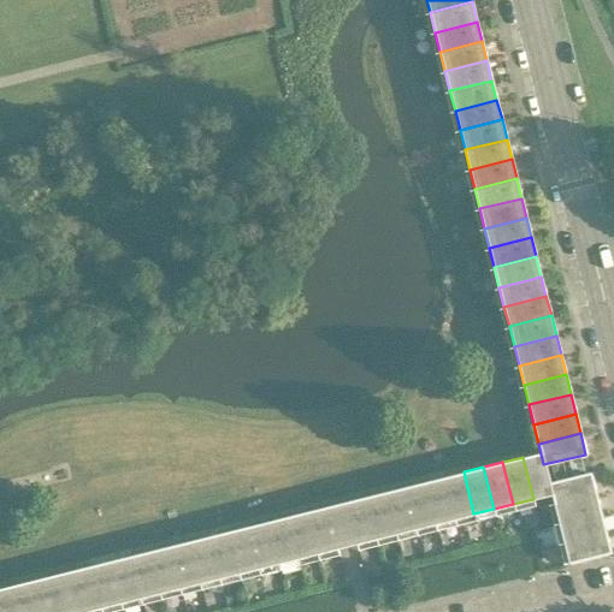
[(464,471),(443,476),(454,518),(473,514),(464,471)]
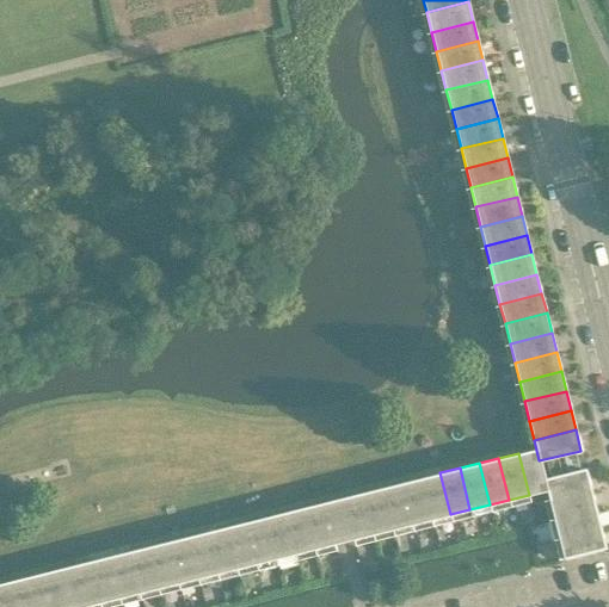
[(585,468),(560,474),(543,478),(548,499),(590,488),(585,468)]
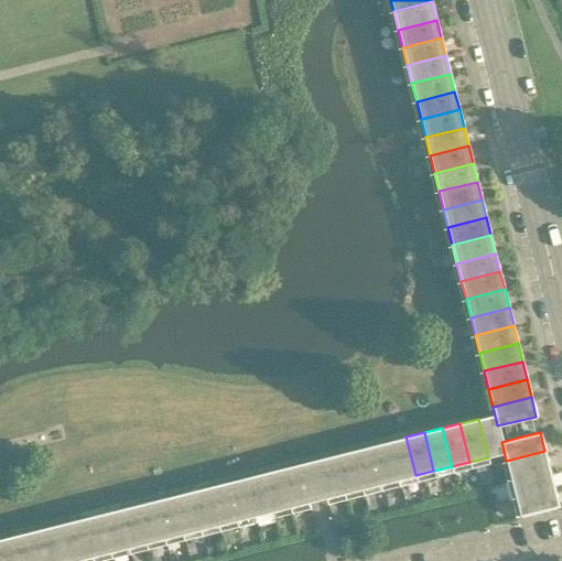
[(406,437),(388,441),(398,479),(415,475),(406,437)]
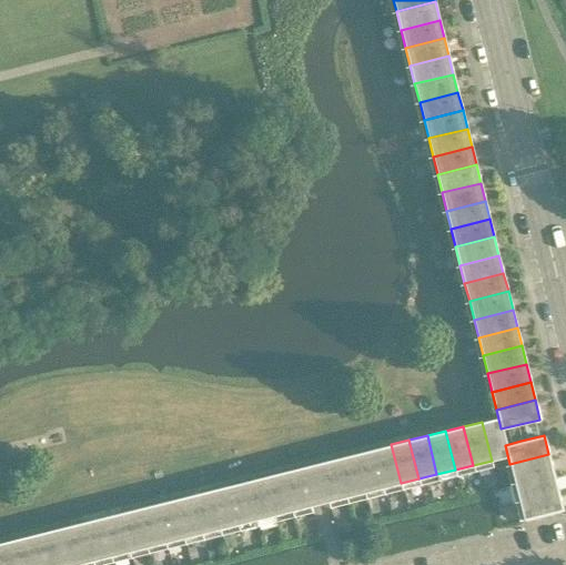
[(391,444),(373,449),(383,487),(401,483),(391,444)]
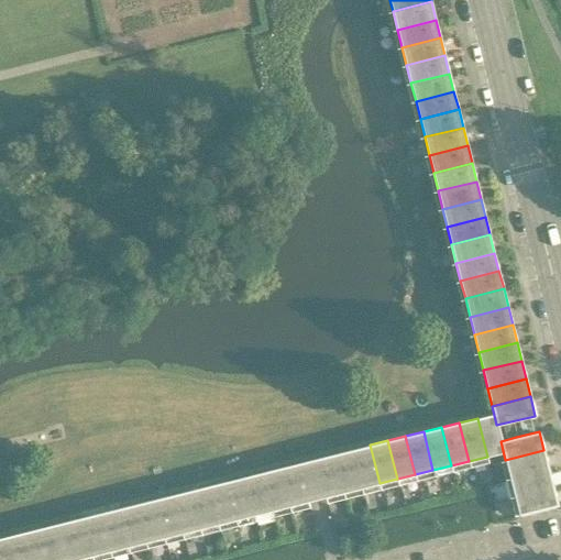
[(370,445),(351,450),(361,489),(380,483),(370,445)]
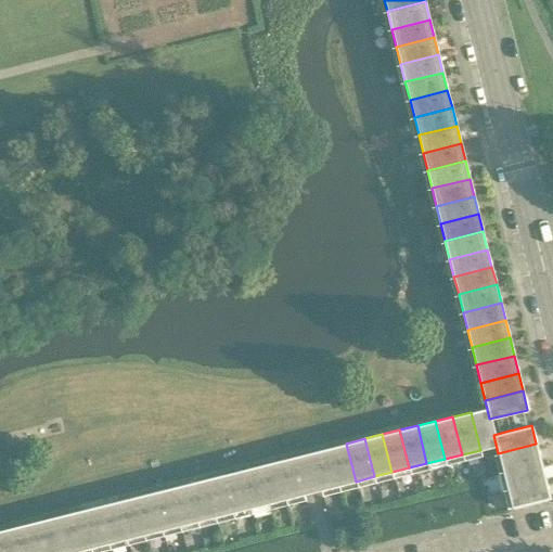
[(346,444),(329,448),(338,486),(356,482),(346,444)]
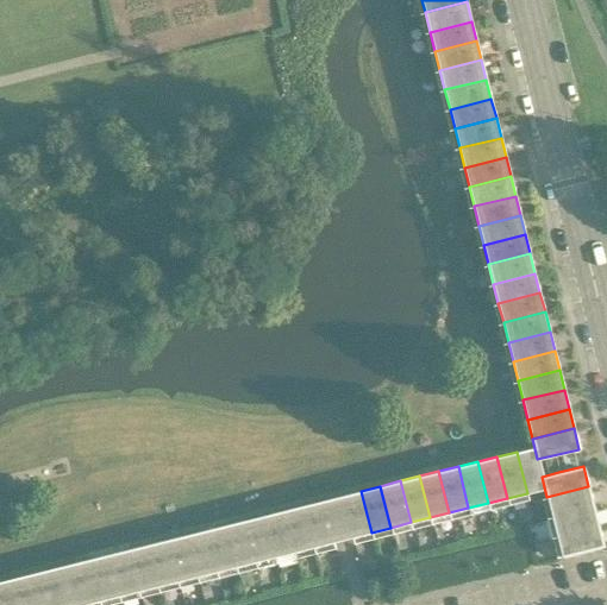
[(588,486),(546,497),(551,516),(593,506),(588,486)]
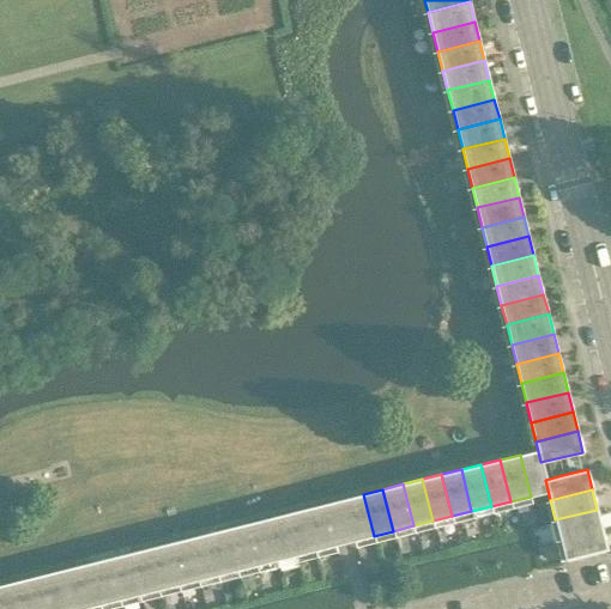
[(363,494),(343,499),(354,541),(374,536),(363,494)]
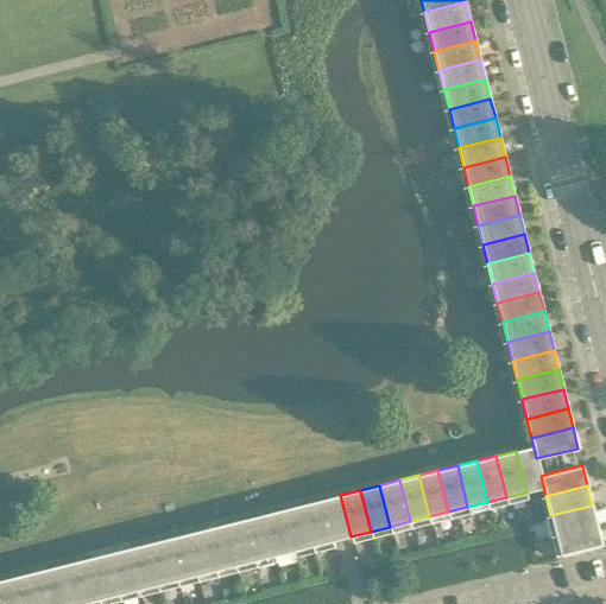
[(323,498),(302,504),(313,546),(333,541),(323,498)]
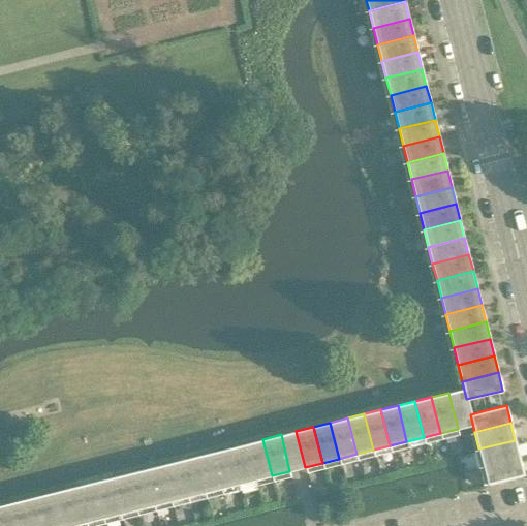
[(262,439),(246,443),(255,480),(272,475),(262,439)]
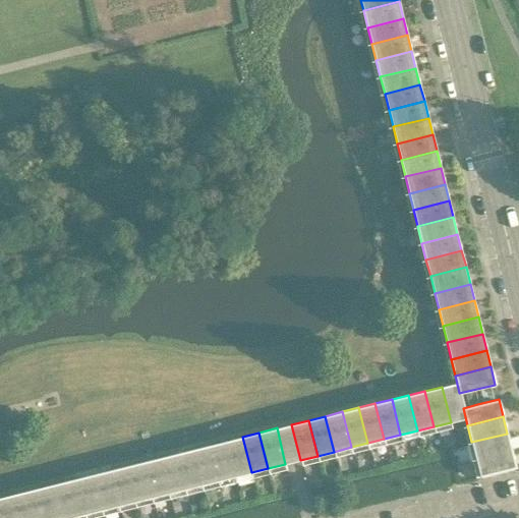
[(507,434),(471,442),(476,459),(512,450),(507,434)]
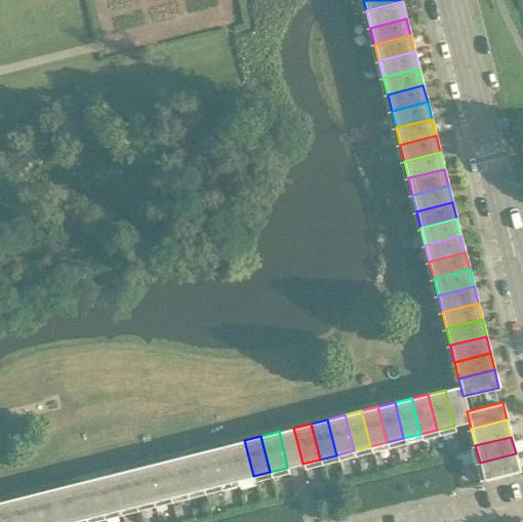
[(244,440),(228,444),(236,480),(253,476),(244,440)]
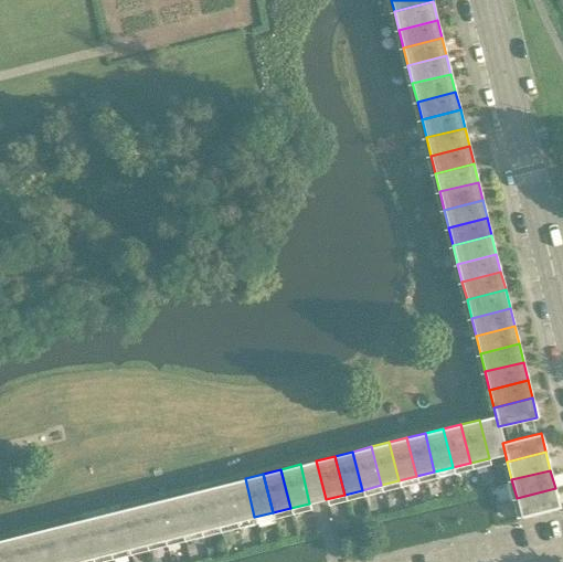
[(245,478),(226,483),(236,521),(254,517),(245,478)]
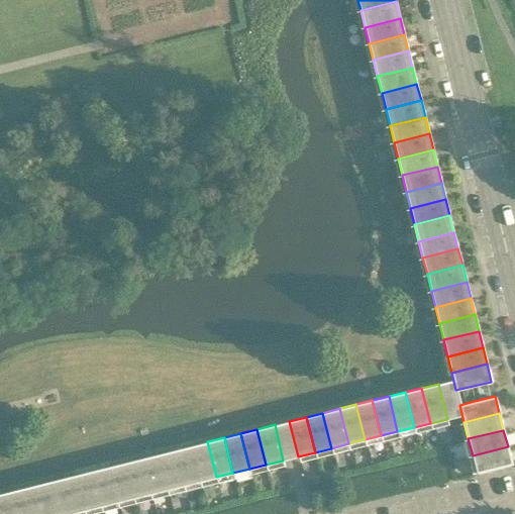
[(207,441),(191,445),(200,481),(216,477),(207,441)]
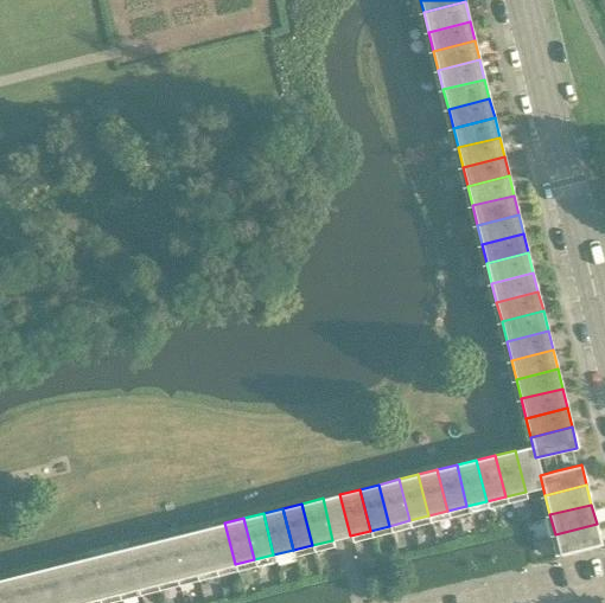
[(224,523),(205,527),(215,569),(235,564),(224,523)]
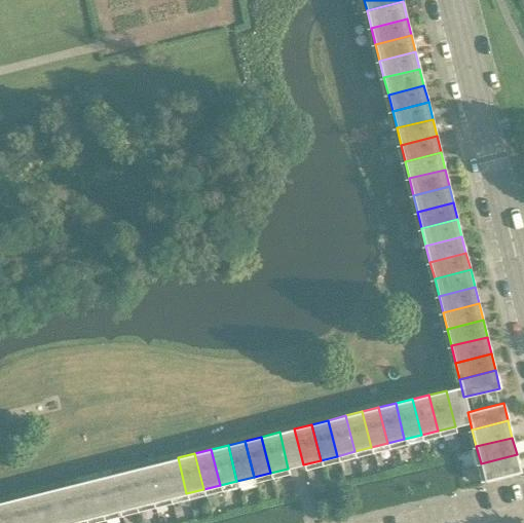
[(517,454),(481,463),(485,481),(521,472),(517,454)]
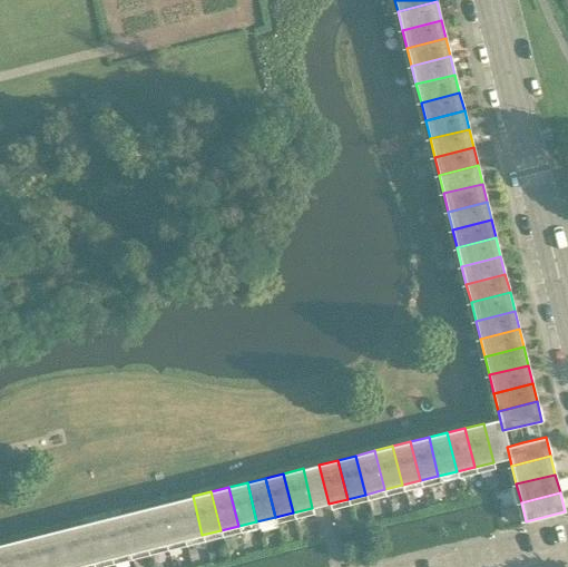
[(193,496),(174,500),(184,539),(202,535),(193,496)]
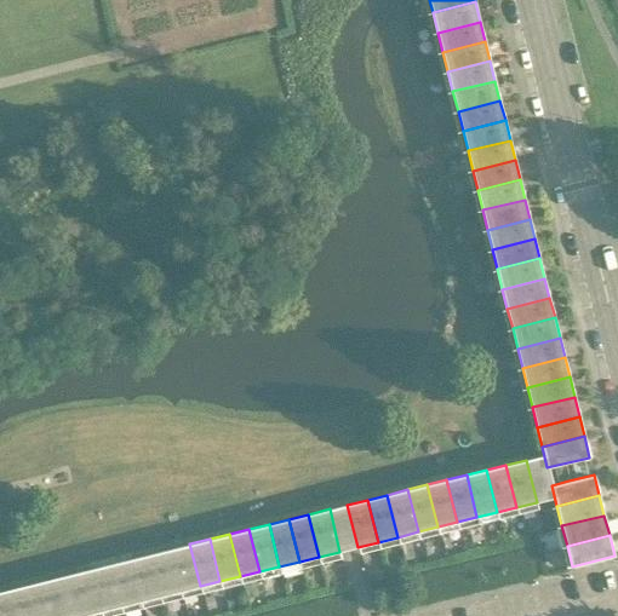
[(189,543),(170,550),(181,592),(200,586),(189,543)]
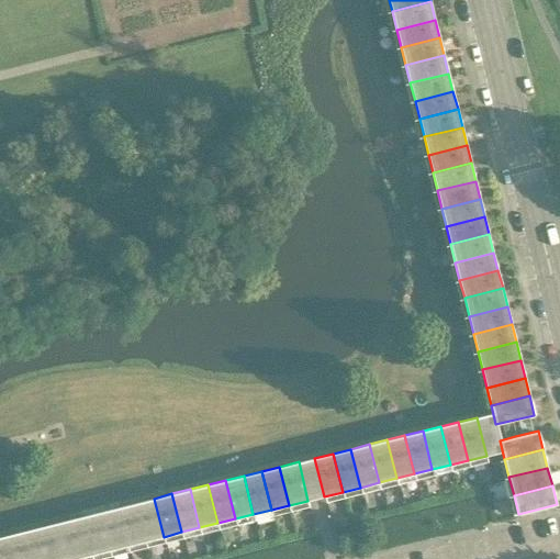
[(154,499),(136,503),(145,541),(164,537),(154,499)]
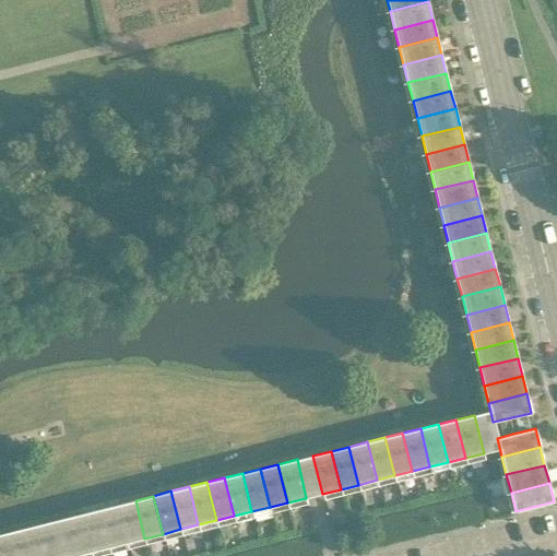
[(135,500),(117,505),(127,543),(144,539),(135,500)]
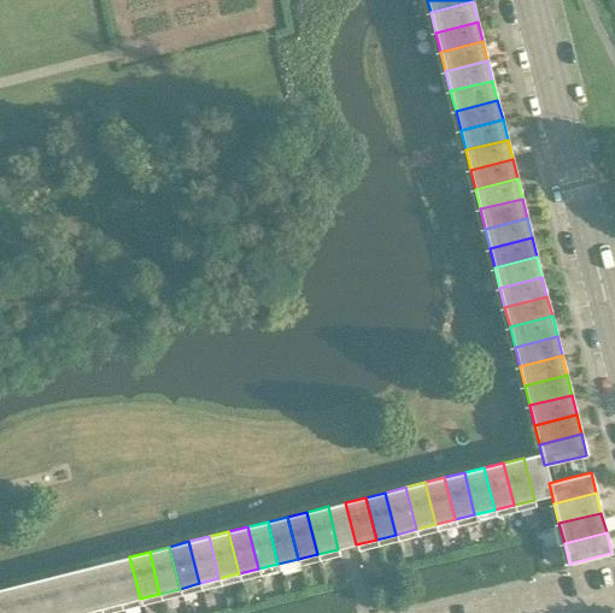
[(129,556),(110,561),(121,603),(140,599),(129,556)]
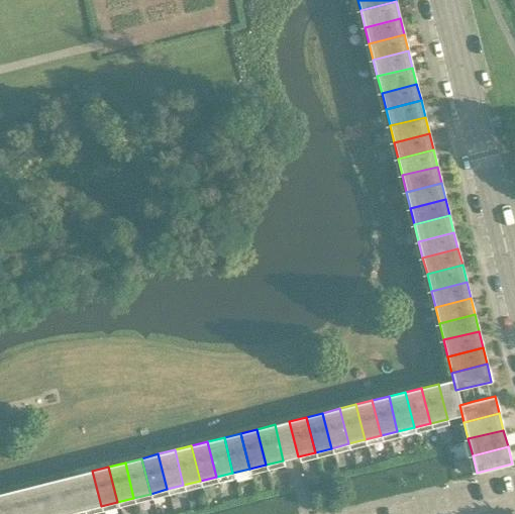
[(92,471),(76,475),(84,510),(101,506),(92,471)]
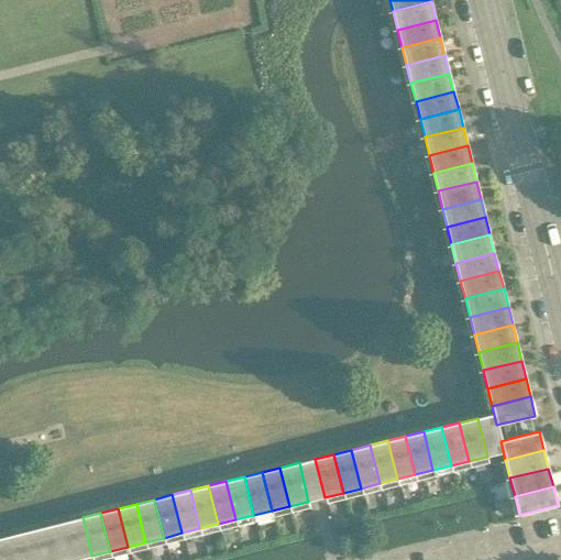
[(73,559),(74,559),(91,556),(83,517),(63,522),(73,559)]
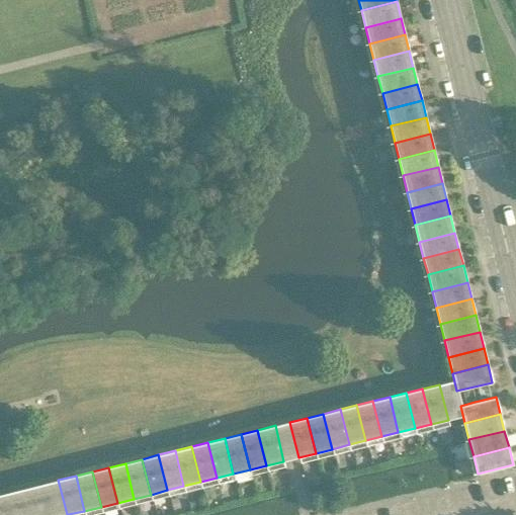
[(51,514),(44,484),(26,488),(32,514),(51,514)]
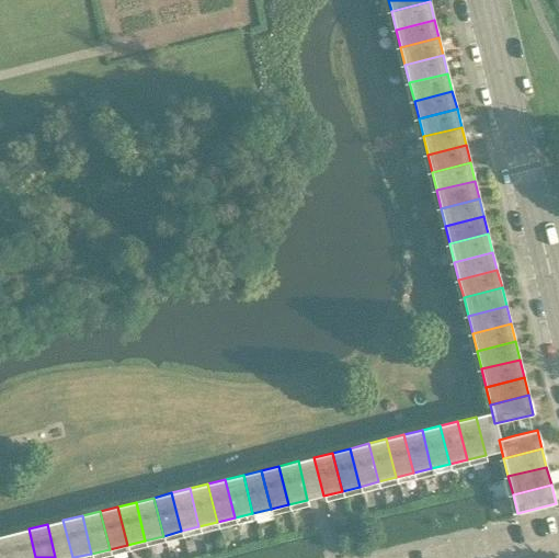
[(35,557),(29,528),(10,533),(16,557),(35,557)]
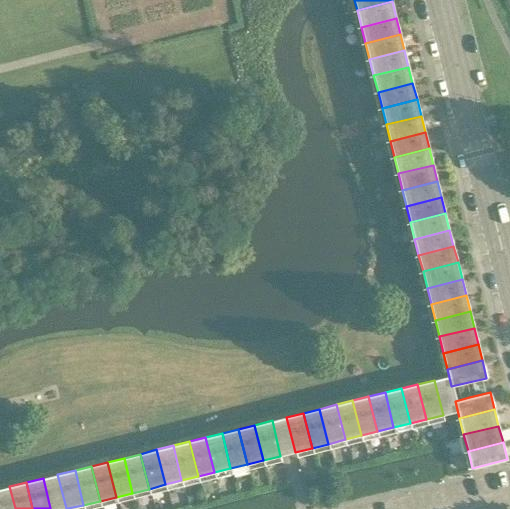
[(15,508),(9,486),(0,488),(0,508),(15,508)]
